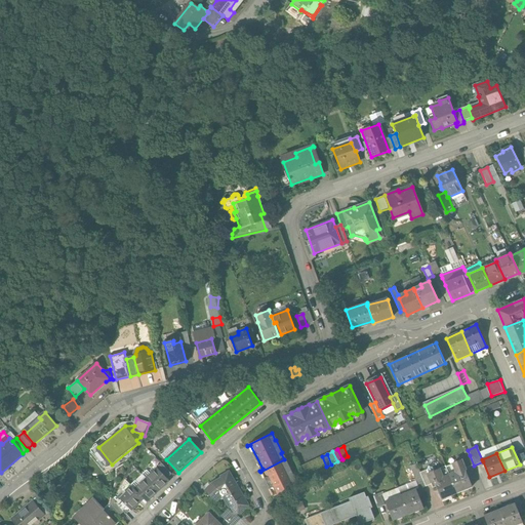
[(470,455),(459,458),(460,460),(463,469),(465,468),(465,469),(474,466),(470,455)]
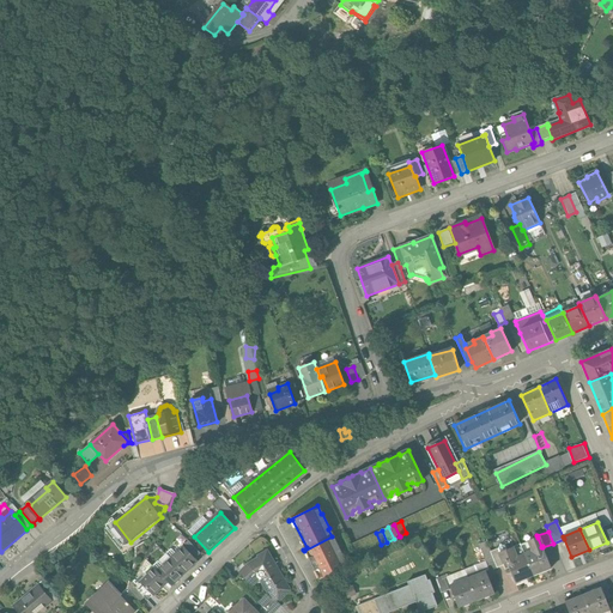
[(376,533),(369,536),(375,548),(381,545),(376,533)]
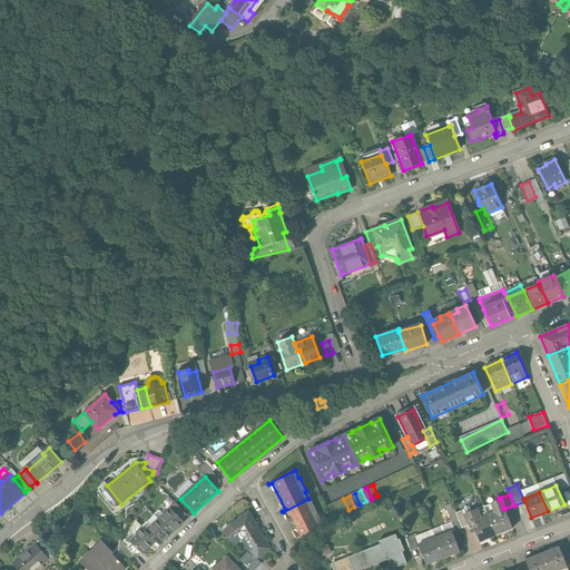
[(308,499),(283,512),(286,511),(300,538),(296,539),(296,540),(323,527),(320,519),(313,505),(308,499)]
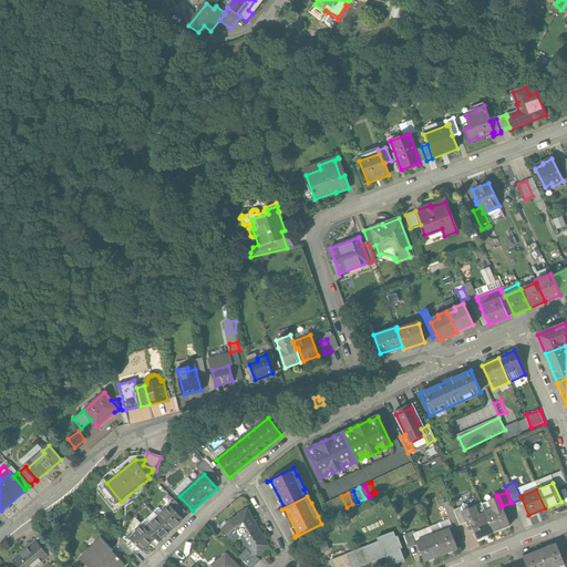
[(341,496),(336,498),(341,509),(347,507),(341,496)]
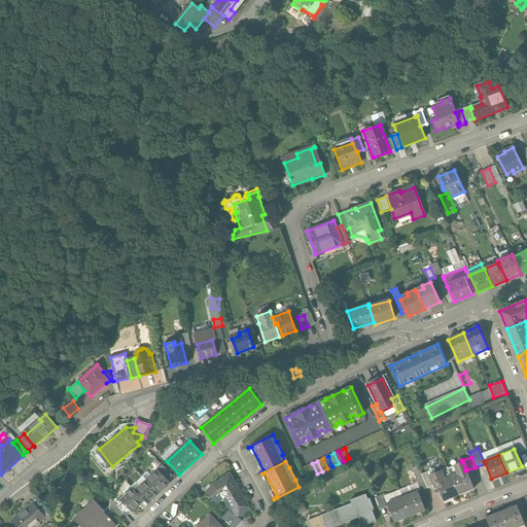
[(462,462),(455,465),(458,473),(465,470),(462,462)]
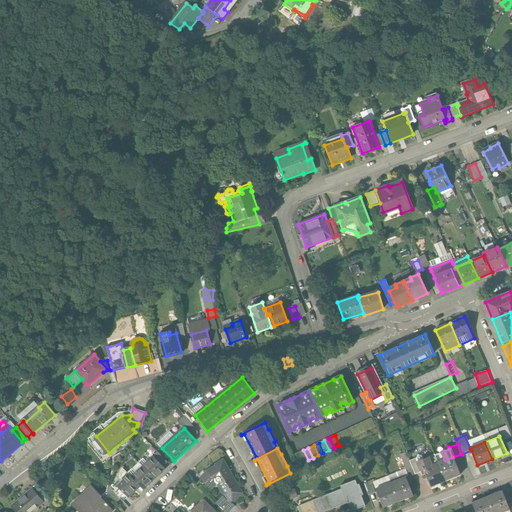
[(303,450),(298,453),(303,463),(308,460),(303,450)]
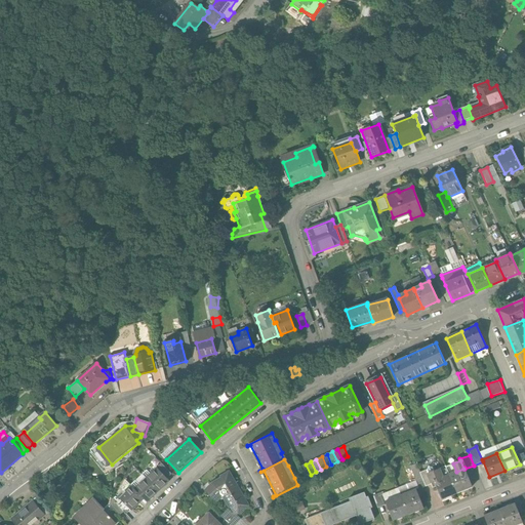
[(311,475),(306,465),(300,467),(305,477),(311,475)]
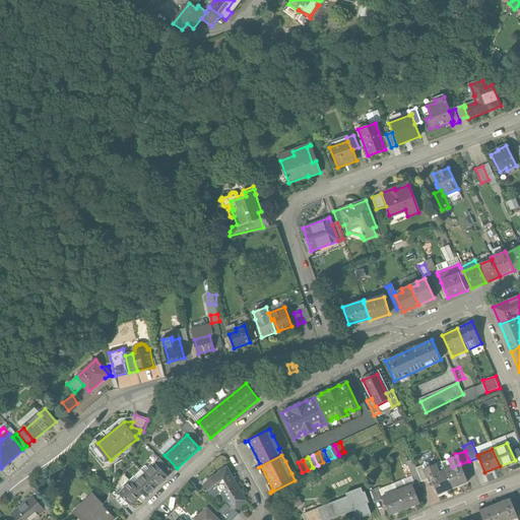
[(134,478),(142,467),(137,463),(128,474),(134,478)]
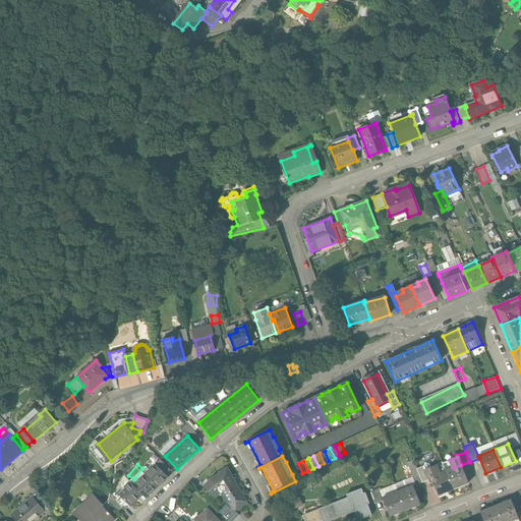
[(156,464),(145,474),(157,487),(168,477),(156,464)]
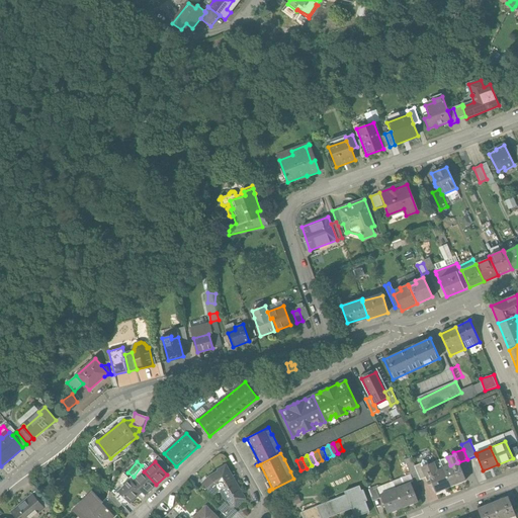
[(450,465),(443,468),(450,486),(465,480),(458,462),(458,461),(457,462),(450,465)]
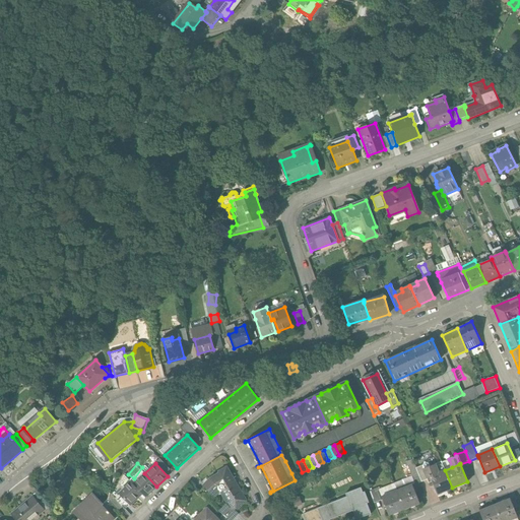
[(442,464),(437,467),(436,464),(424,469),(423,469),(427,479),(428,482),(432,480),(437,494),(452,488),(445,470),(442,464)]
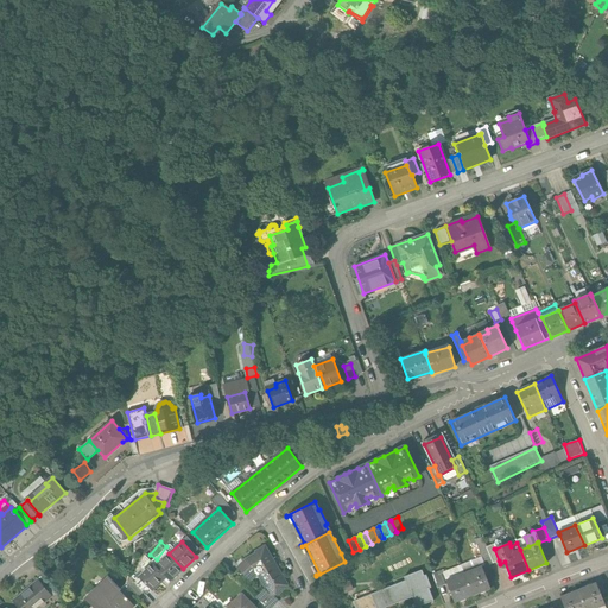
[(495,549),(494,545),(486,548),(493,563),(499,561),(494,549),(495,549)]
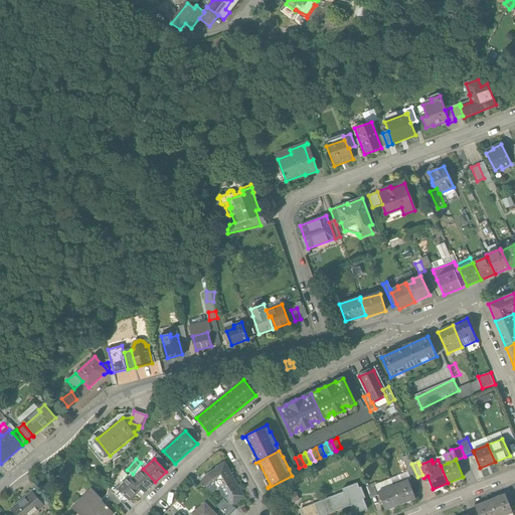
[(224,464),(216,469),(217,470),(209,475),(202,482),(203,484),(213,493),(220,490),(225,499),(226,499),(233,506),(242,497),(224,464)]
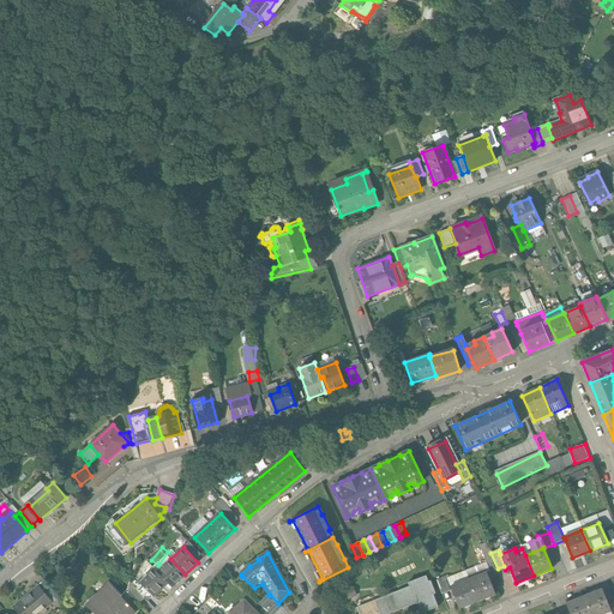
[(170,559),(157,572),(169,584),(172,588),(185,575),(170,559)]
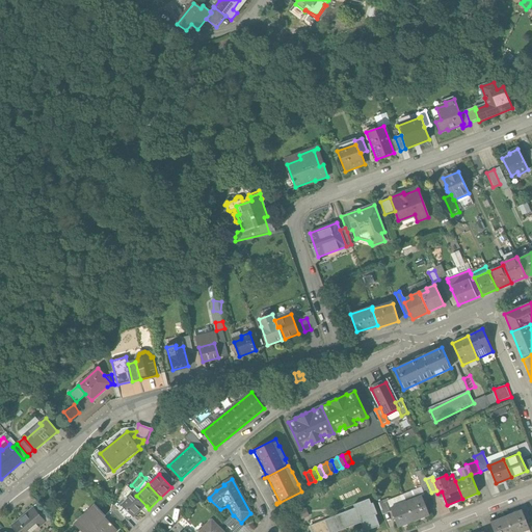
[(134,519),(147,506),(136,496),(133,491),(127,498),(129,499),(122,505),(125,508),(133,517),(134,519)]
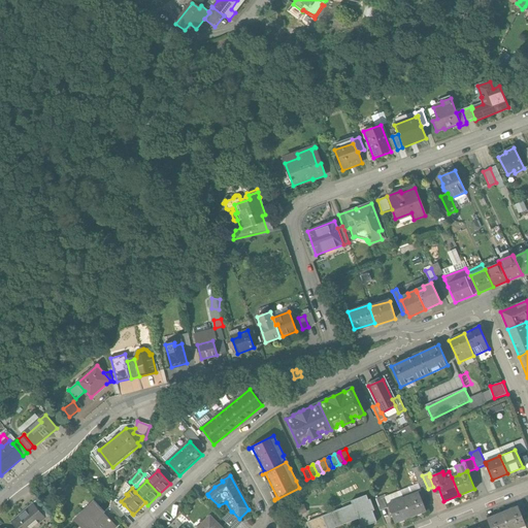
[(419,492),(402,498),(409,517),(426,510),(419,492)]
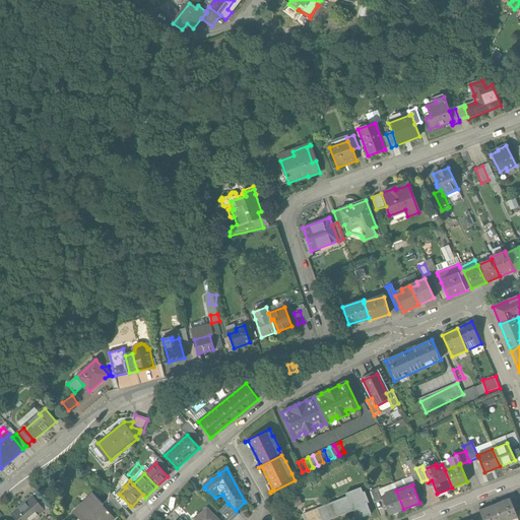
[(346,496),(303,513),(305,519),(329,519),(352,511),(356,519),(371,514),(367,503),(369,503),(365,492),(363,493),(361,486),(345,493),(346,496)]
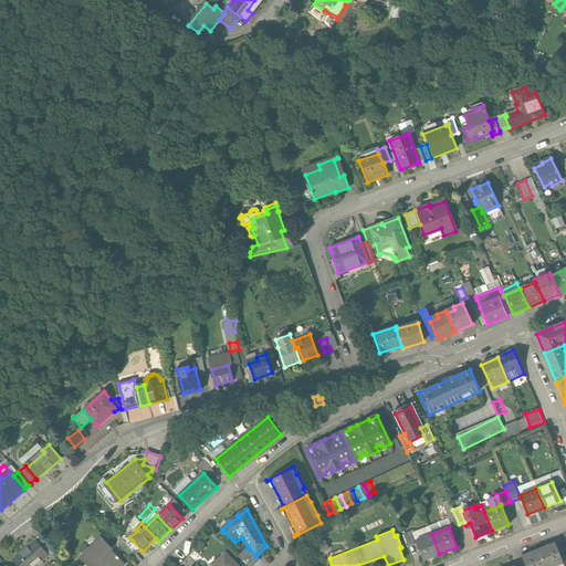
[(234,542),(223,532),(219,536),(229,547),(234,542)]
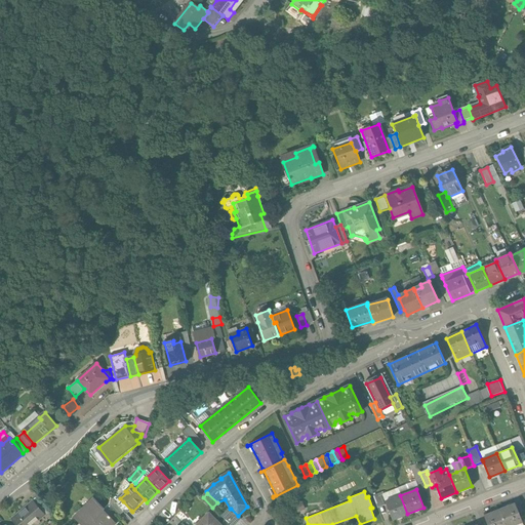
[(400,495),(386,500),(393,520),(407,514),(400,495)]
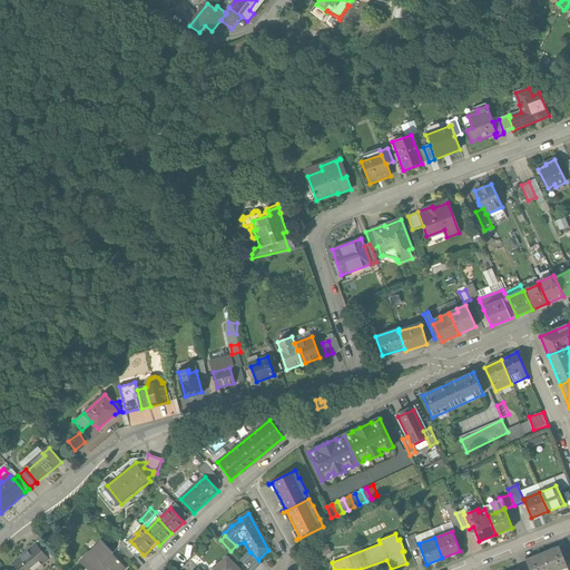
[(102,541),(80,561),(87,568),(84,569),(124,569),(126,568),(118,560),(118,561),(112,554),(114,553),(102,541)]
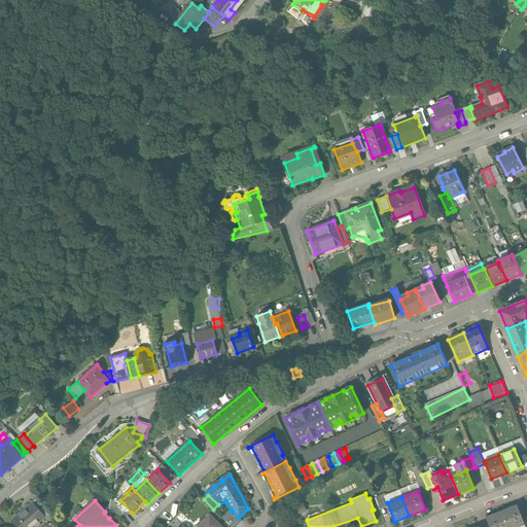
[(128,517),(132,513),(124,503),(118,507),(125,514),(128,517)]
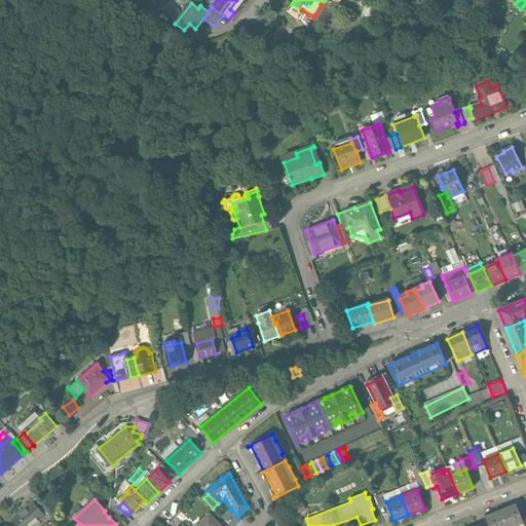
[(120,517),(124,513),(118,506),(116,504),(112,509),(120,517)]
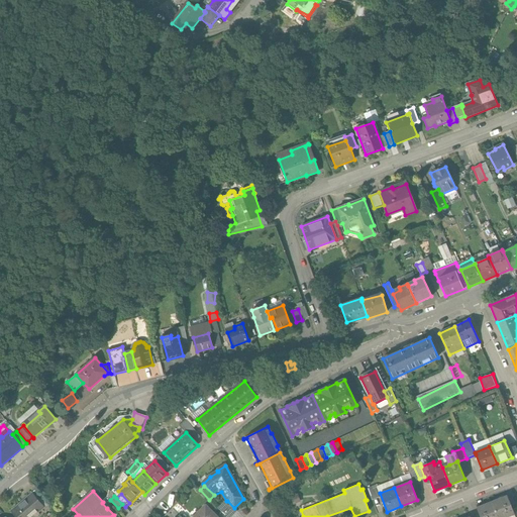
[(507,496),(491,502),(497,516),(505,516),(514,514),(507,496)]
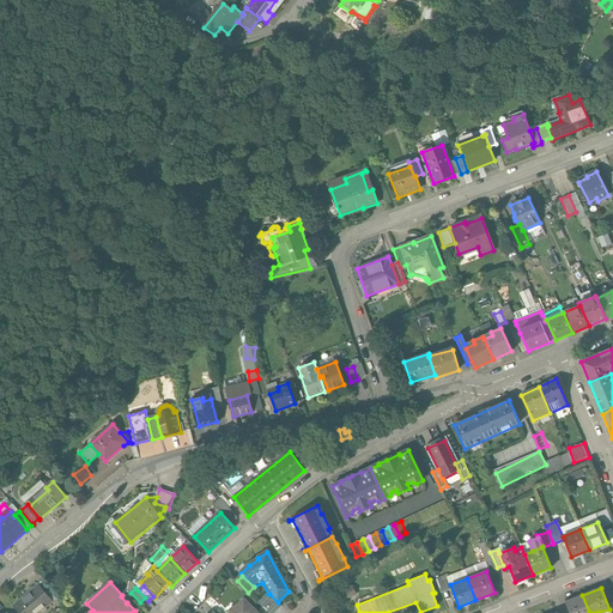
[(41,589),(17,610),(19,612),(37,612),(52,601),(41,589)]
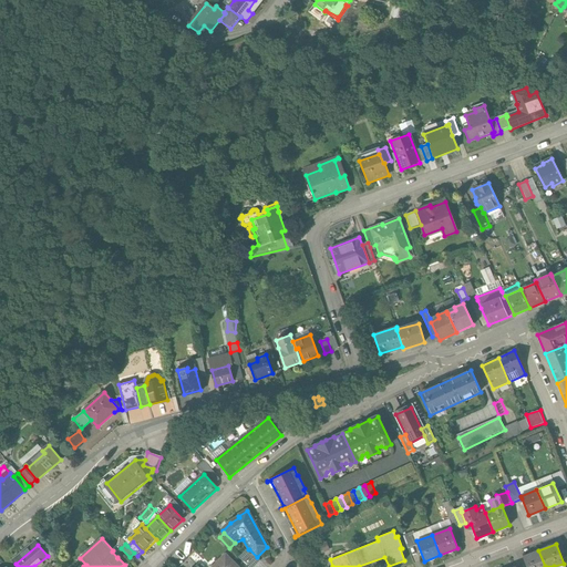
[(257,557),(249,549),(248,549),(239,557),(248,566),(254,566),(260,562),(257,557)]
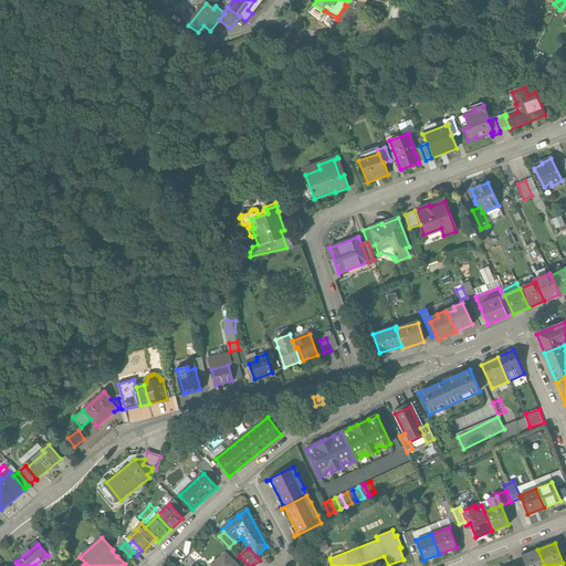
[(544,565),(537,549),(522,555),(525,565),(544,565)]
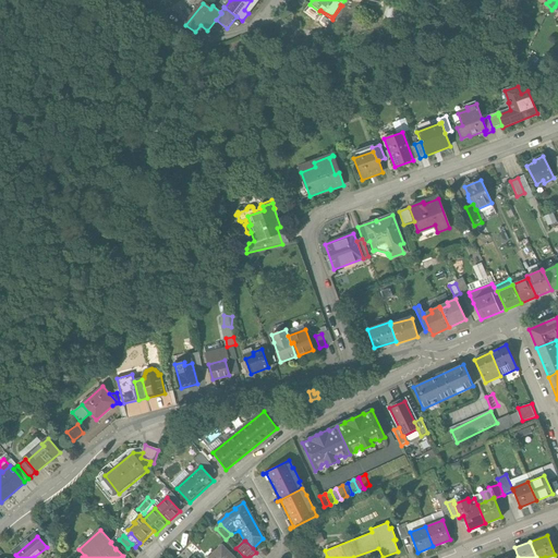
[(233,557),(222,546),(214,555),(216,556),(214,557),(233,557)]
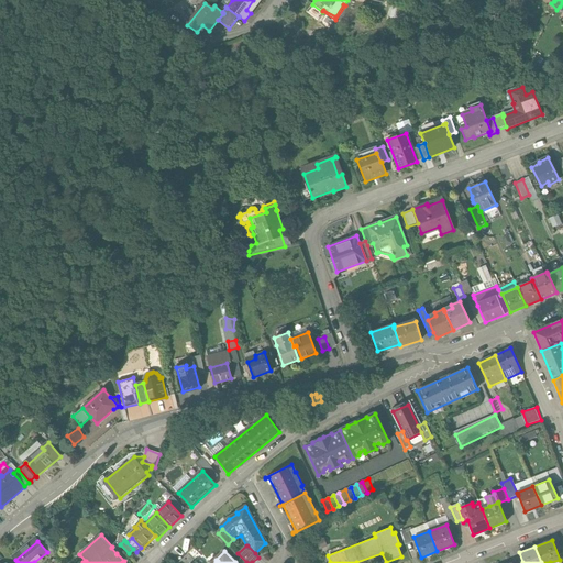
[(188,553),(177,562),(196,562),(197,562),(188,553)]
